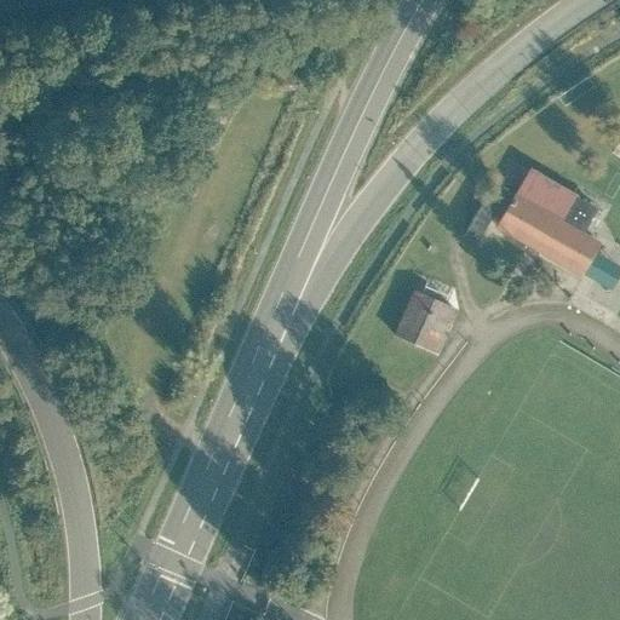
[(529,165),(515,189),(585,230),(598,206),(529,165)]
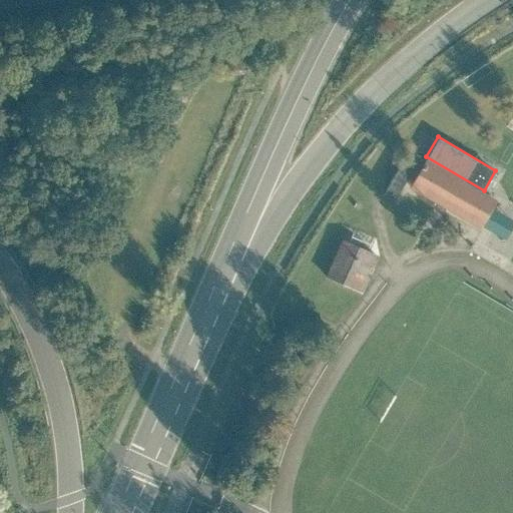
[(484,190),(426,156),(410,184),(441,203),(481,227),(482,225),(493,206),(498,199),(484,190)]
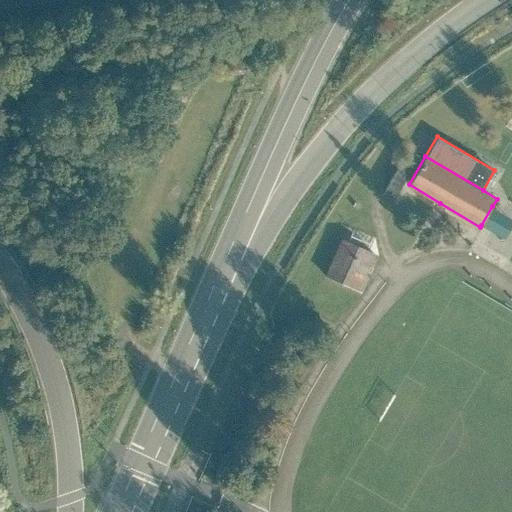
[(511,224),(511,217),(492,206),(481,225),(504,239),(511,224)]
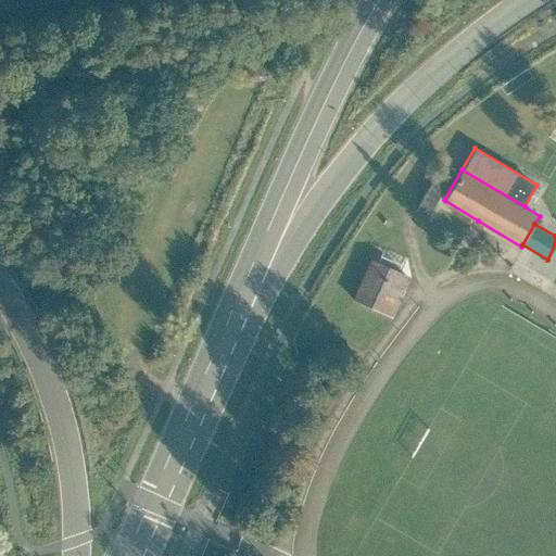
[(389,314),(406,275),(370,258),(353,298),(389,314)]
